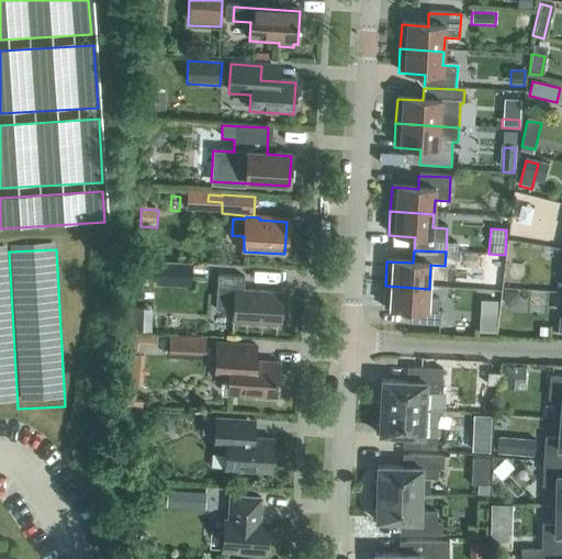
[(0,252),(0,410),(17,410),(8,253),(0,252)]
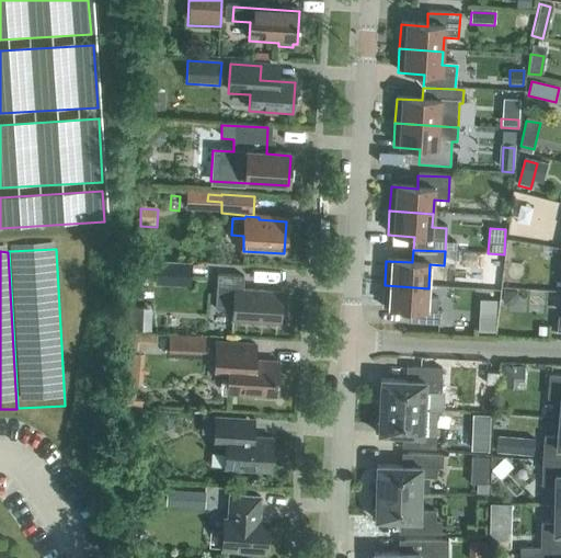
[(191,288),(193,265),(158,263),(157,287),(191,288)]
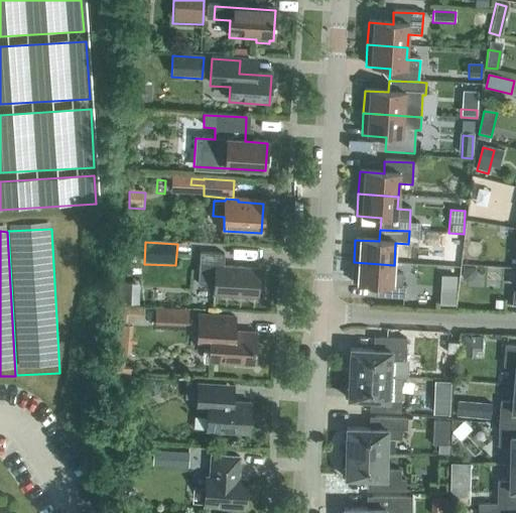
[(257,299),(259,270),(223,268),(224,256),(200,254),(198,286),(214,287),(214,296),(257,299)]
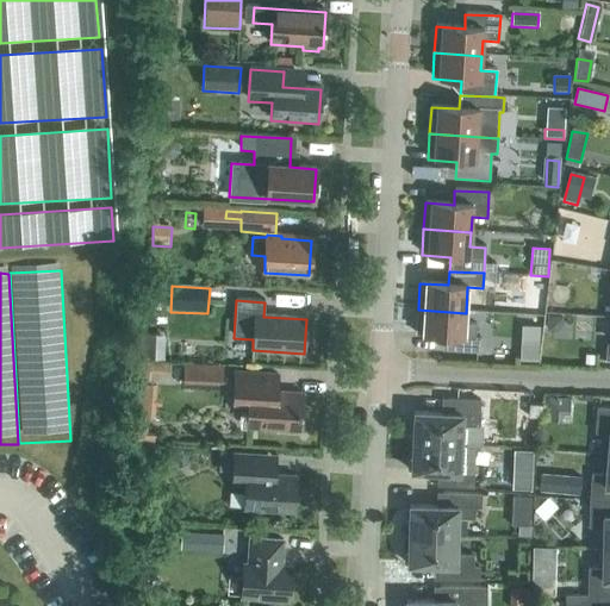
[(475,325),(465,325),(466,313),(418,310),(417,336),(446,338),(444,353),(479,355),(480,339),(475,339),(475,325)]
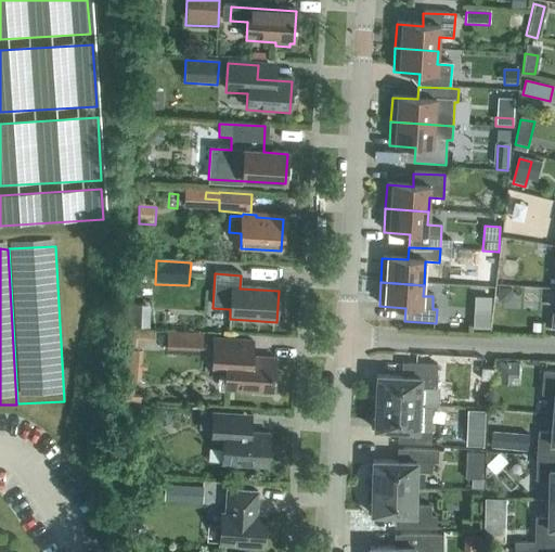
[(511,296),(511,290),(498,289),(497,299),(506,300),(511,296)]
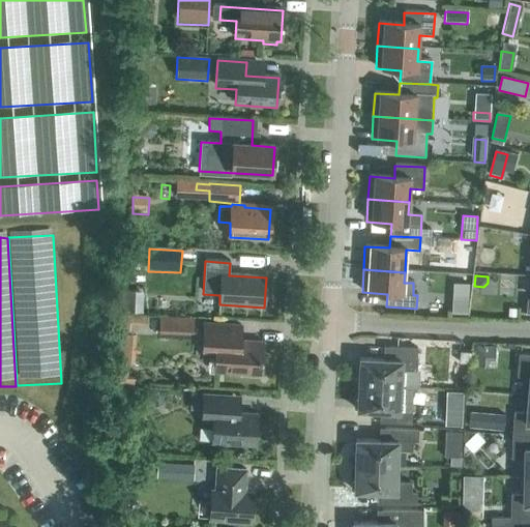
[(467,315),(469,286),(454,286),(452,314),(467,315)]
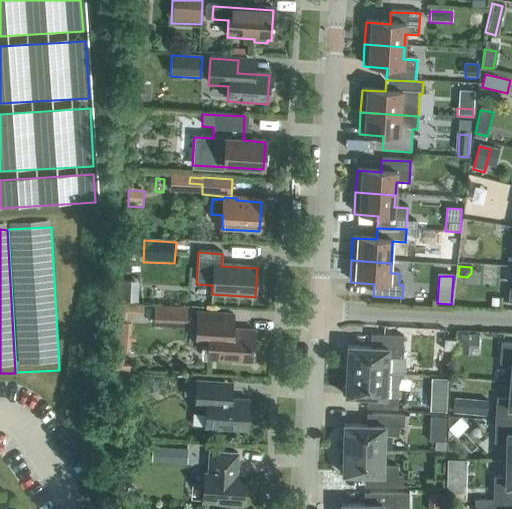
[(122,291),(122,301),(138,301),(138,291),(122,291)]
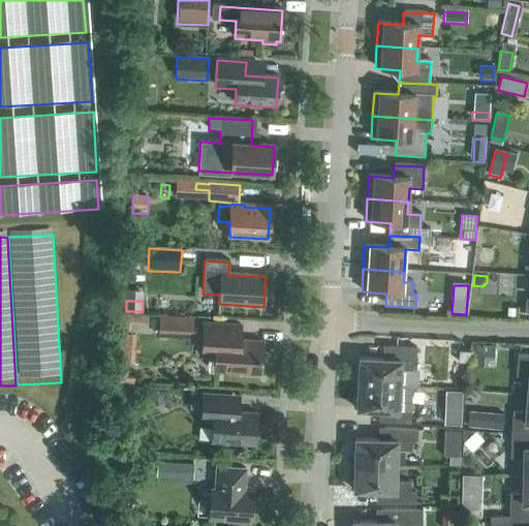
[(192,341),(193,319),(159,317),(157,339),(192,341)]
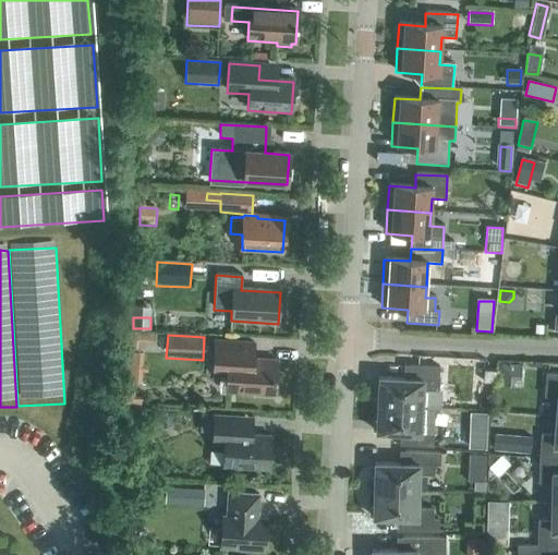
[(274,396),(276,362),(253,361),(254,345),(215,342),(213,373),(227,374),(226,393),(257,395),(257,398),(271,398),(271,395),(274,396)]
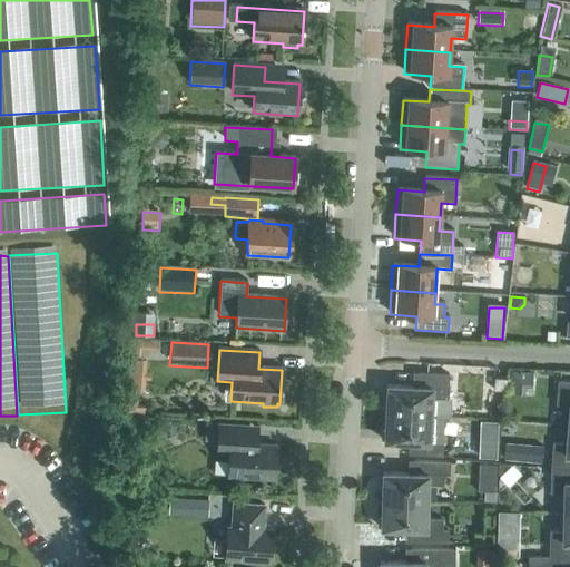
[(128,392),(141,392),(144,361),(130,360),(128,392)]
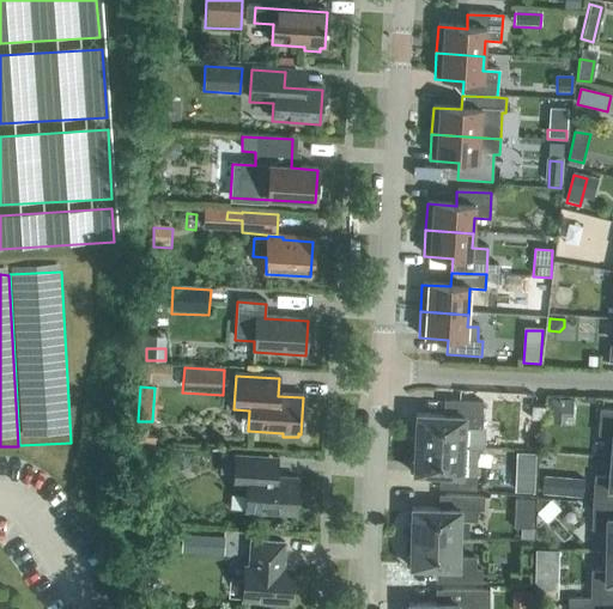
[(481,428),(483,405),(450,402),(449,418),(416,415),(414,445),(478,449),(485,449),(486,428),(481,428)]
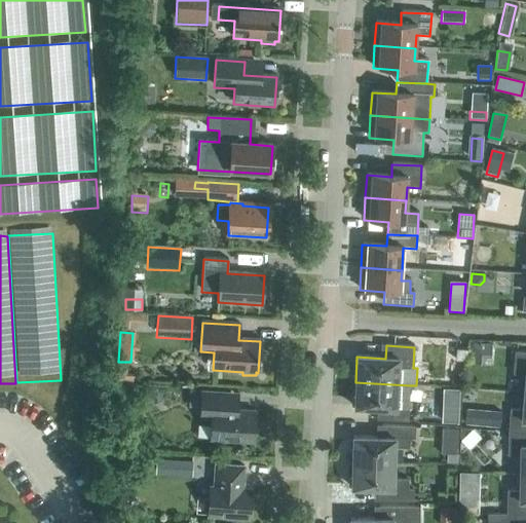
[(485,366),(485,361),(490,361),(491,346),(472,345),(471,365),(485,366)]
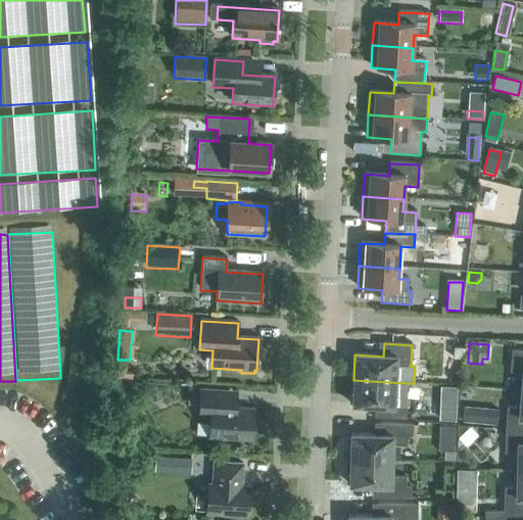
[(464,361),(465,349),(454,348),(453,360),(464,361)]
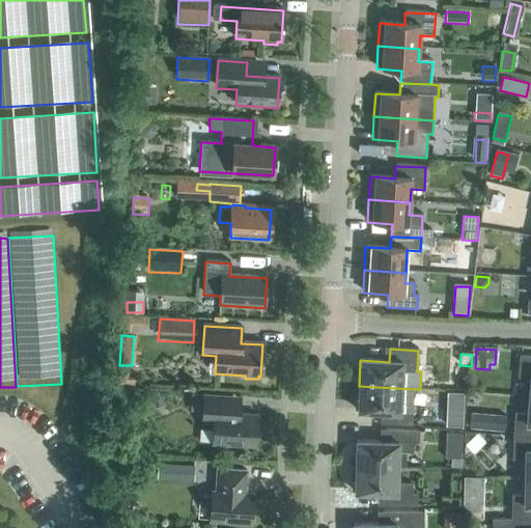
[(530,398),(530,357),(520,357),(518,380),(530,381),(529,398),(530,398)]
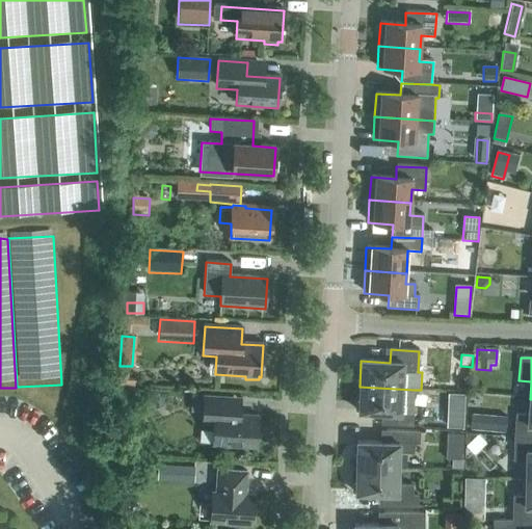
[(469,367),(456,366),(455,387),(468,387),(469,367)]
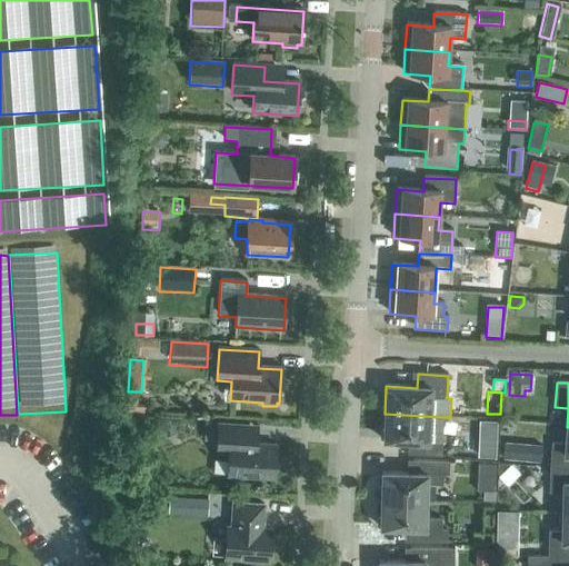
[(441,457),(443,417),(385,414),(383,442),(413,444),(413,456),(441,457)]
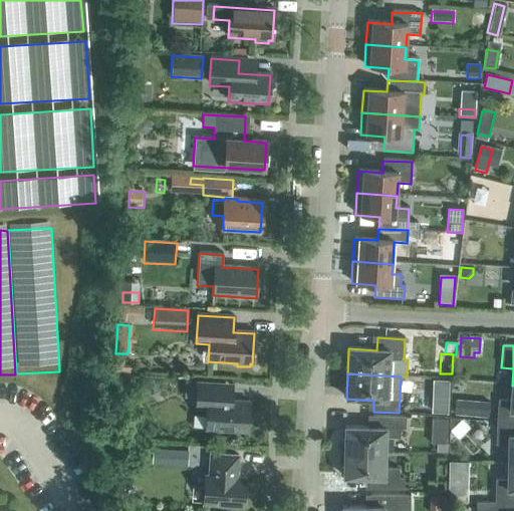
[(186,384),(185,400),(196,400),(197,385),(186,384)]
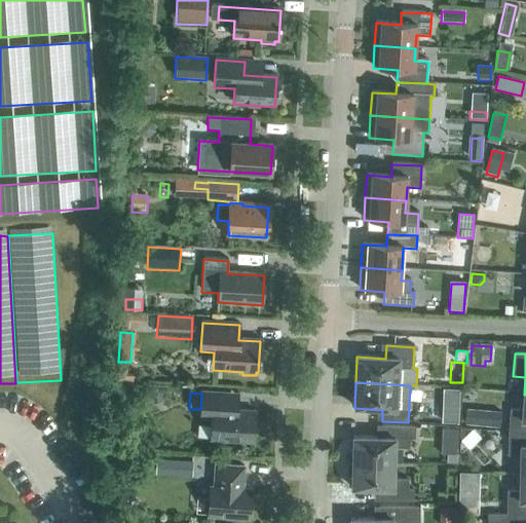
[(226,411),(227,395),(201,393),(201,394),(200,409),(200,410),(212,410),(210,441),(254,444),(256,413),(226,411)]
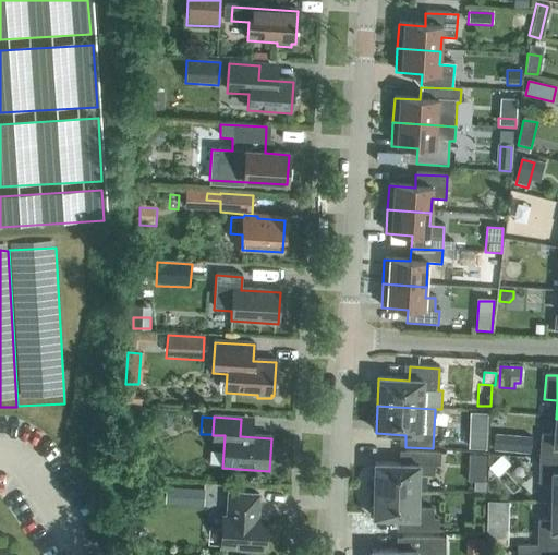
[(557,419),(556,419),(555,436),(541,435),(540,459),(557,460),(557,419)]
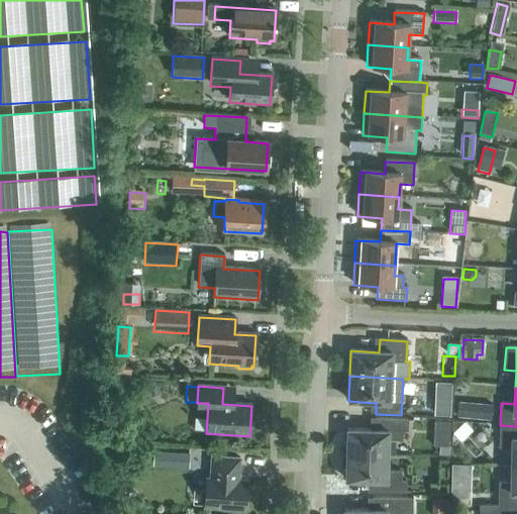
[(451,403),(435,402),(435,416),(451,416),(451,403)]
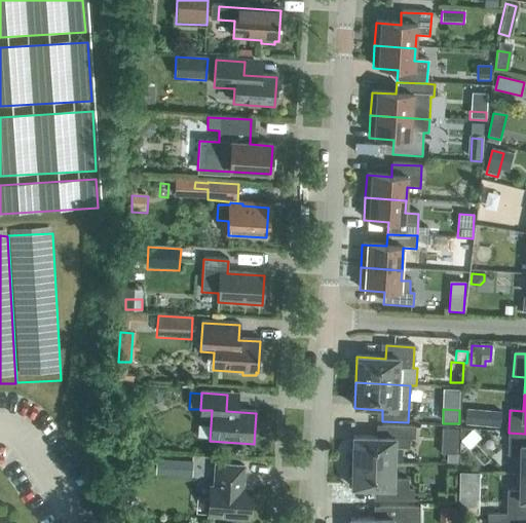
[(466,411),(464,426),(483,428),(484,412),(466,411)]
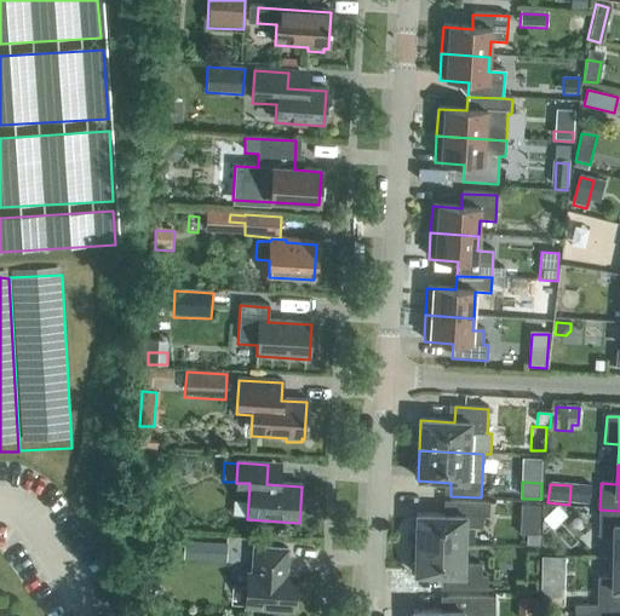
[(488,518),(489,504),(449,502),(449,517),(415,516),(415,546),(464,547),(465,529),(482,529),(482,518),(488,518)]
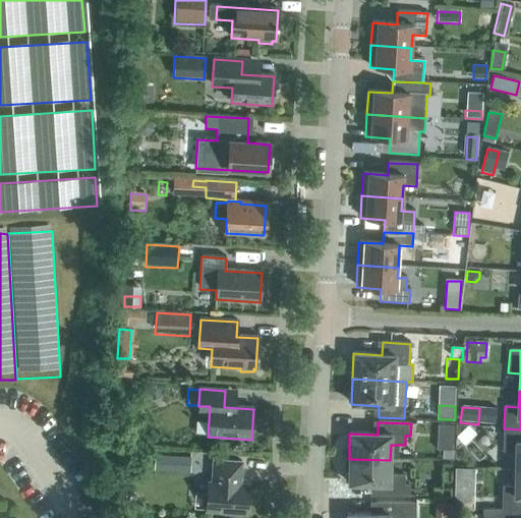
[(520,469),(520,429),(504,428),(503,453),(515,453),(515,470),(520,469)]
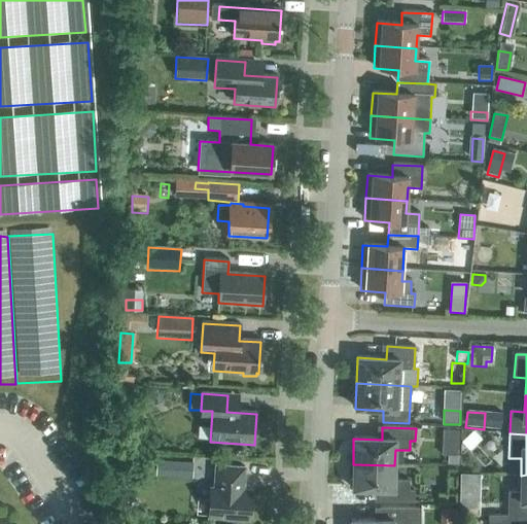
[(192,478),(194,462),(175,462),(174,477),(192,478)]
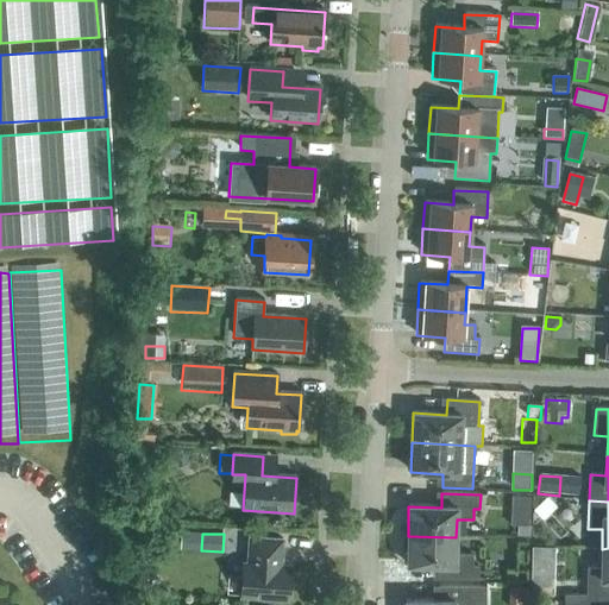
[(472,567),(472,556),(456,555),(456,537),(408,536),(407,566),(440,566),(439,581),(478,581),(478,567),(472,567)]
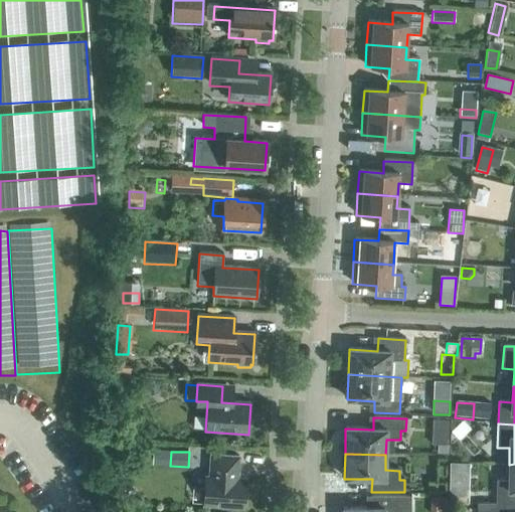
[(236,474),(237,474),(238,458),(210,457),(209,478),(205,478),(203,506),(243,509),(245,481),(235,480),(236,474)]
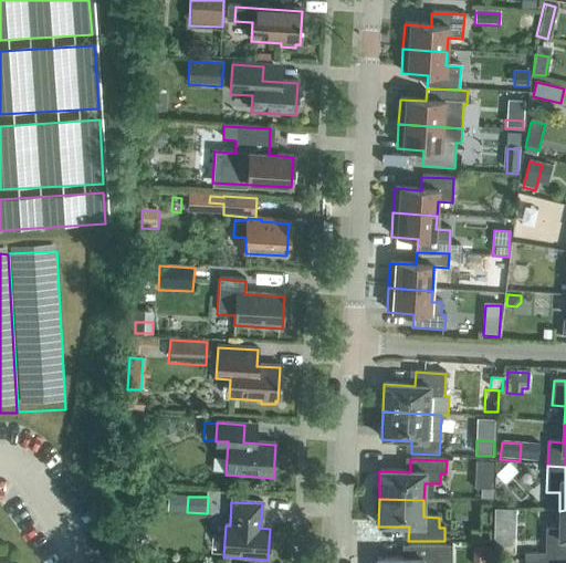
[(565,510),(559,511),(558,530),(545,530),(545,555),(565,554),(565,510)]
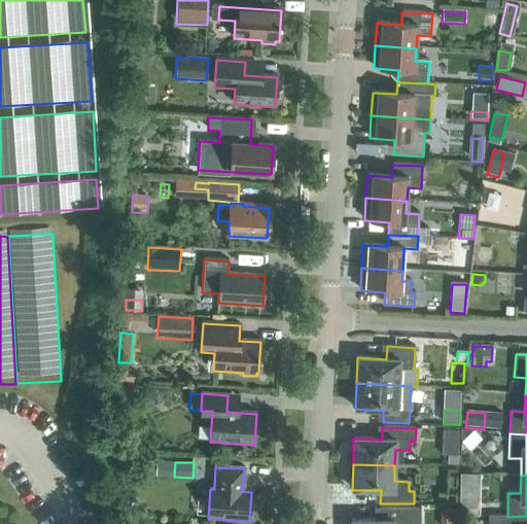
[(503,515),(504,501),(480,501),(479,514),(503,515)]
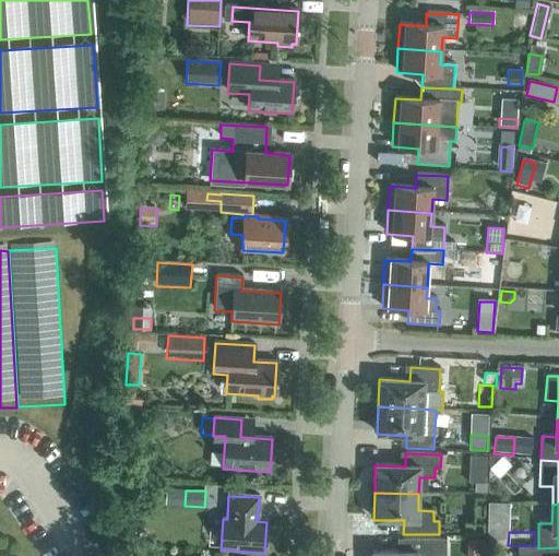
[(508,546),(508,535),(489,535),(488,546),(508,546)]
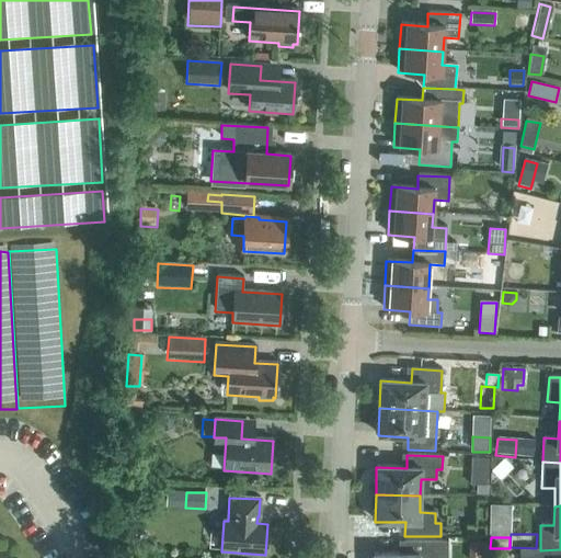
[(447,557),(448,542),(432,542),(404,543),(404,555),(374,555),(374,557),(447,557)]
